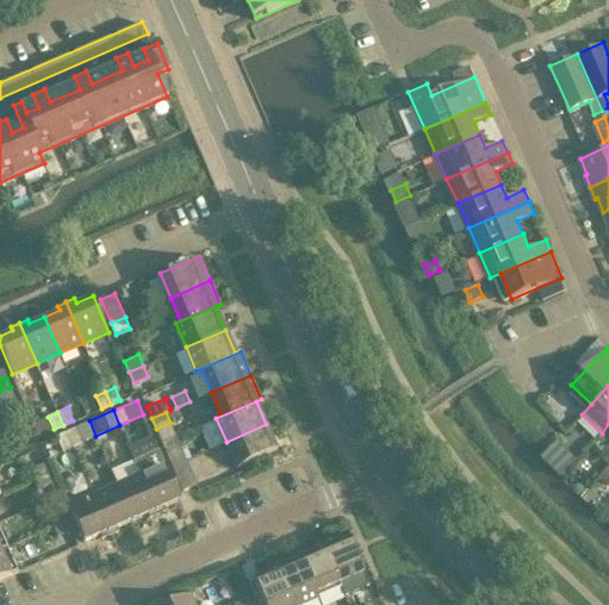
[(23,415),(8,420),(13,430),(26,424),(23,415)]
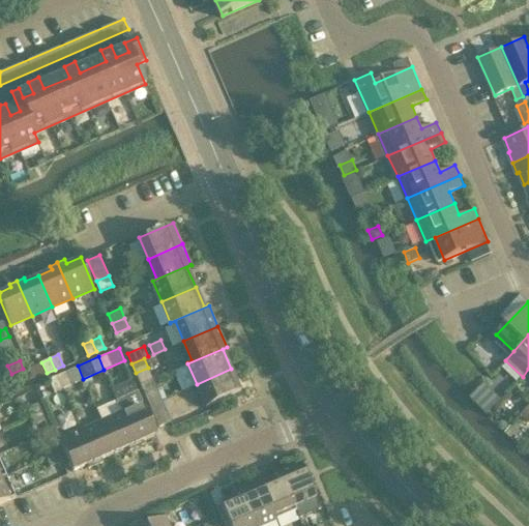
[(57,374),(63,387),(83,379),(78,366),(57,374)]
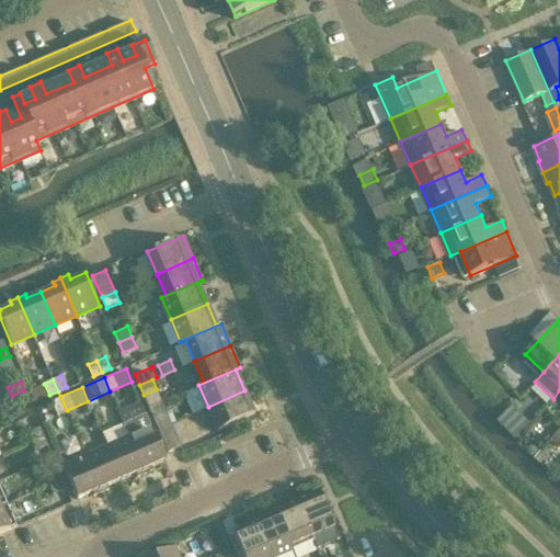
[(24,390),(12,396),(15,405),(29,399),(24,390)]
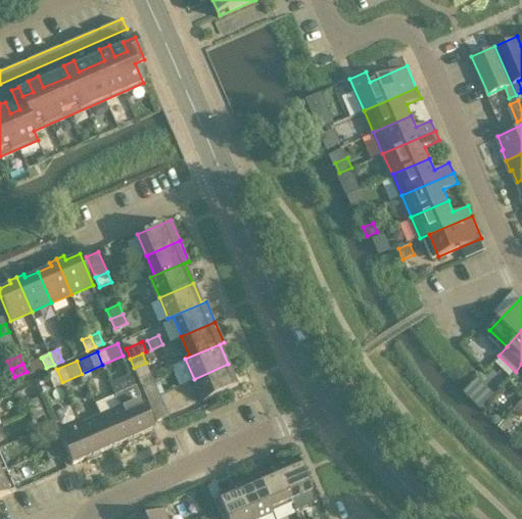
[(228,364),(194,379),(203,399),(237,385),(228,364)]
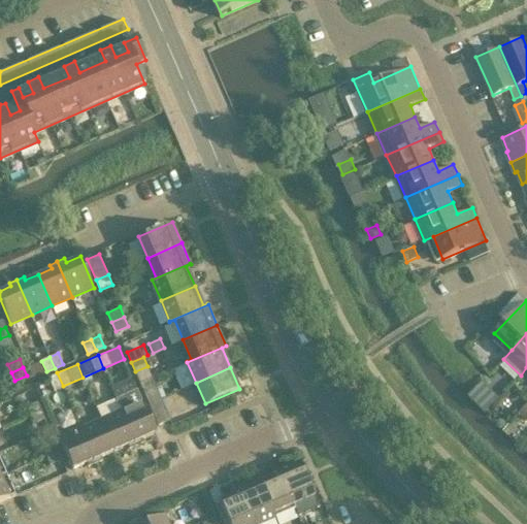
[(63,386),(57,372),(50,375),(55,389),(63,386)]
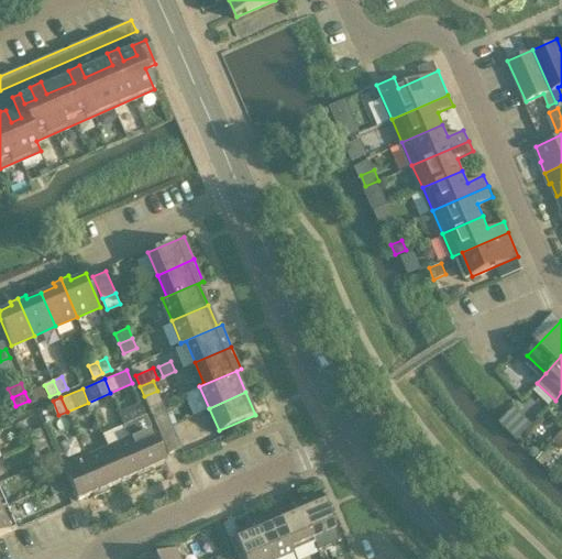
[(158,429),(172,424),(167,414),(154,419),(158,429)]
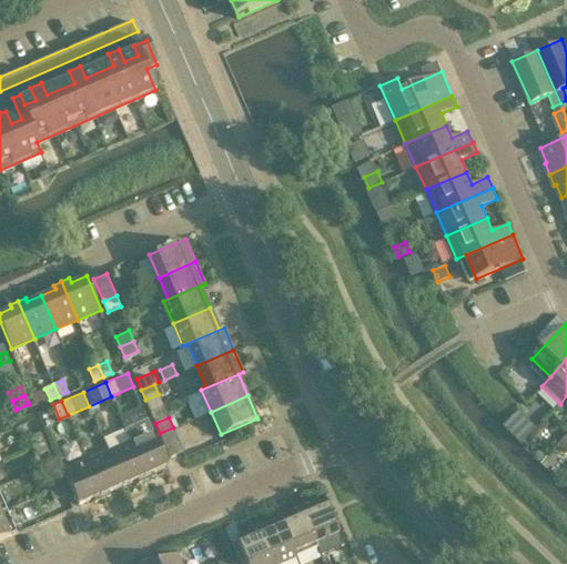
[(515,432),(516,433),(524,441),(538,426),(529,418),(520,426),(515,432)]
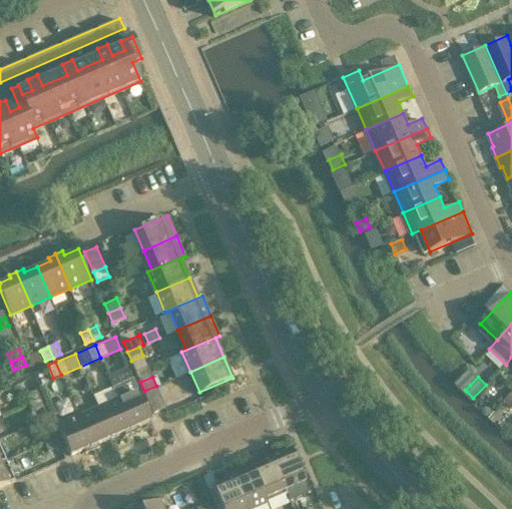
[(151,419),(151,418),(133,378),(113,387),(117,397),(132,431),(139,428),(137,425),(151,419)]
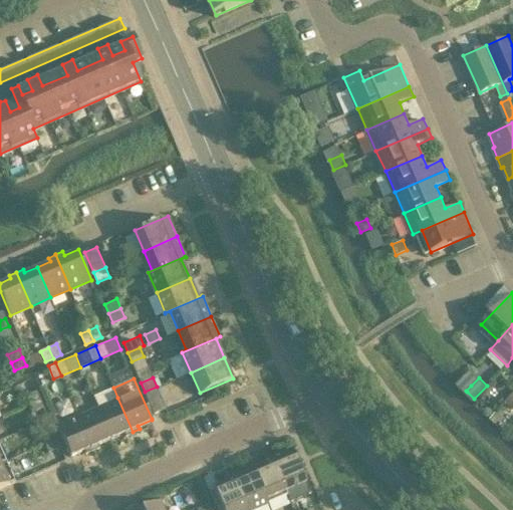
[(157,387),(145,392),(154,413),(166,408),(157,387)]
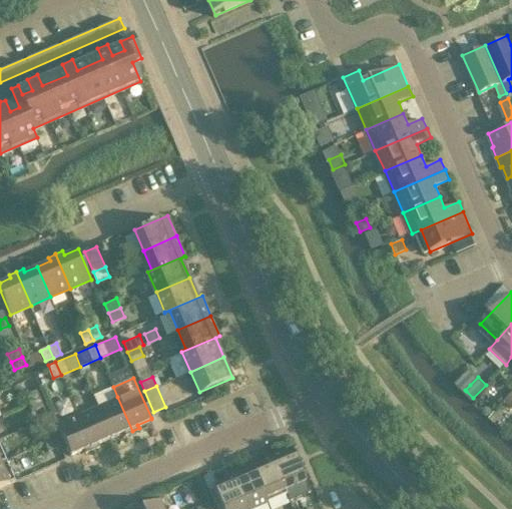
[(36,389),(24,394),(28,402),(40,397),(36,389)]
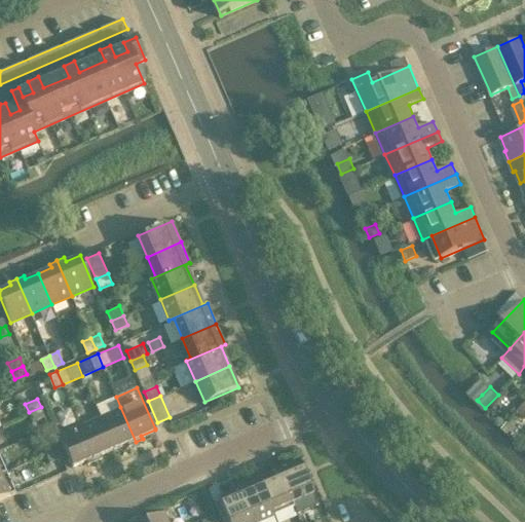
[(524,400),(516,410),(524,417),(524,400)]
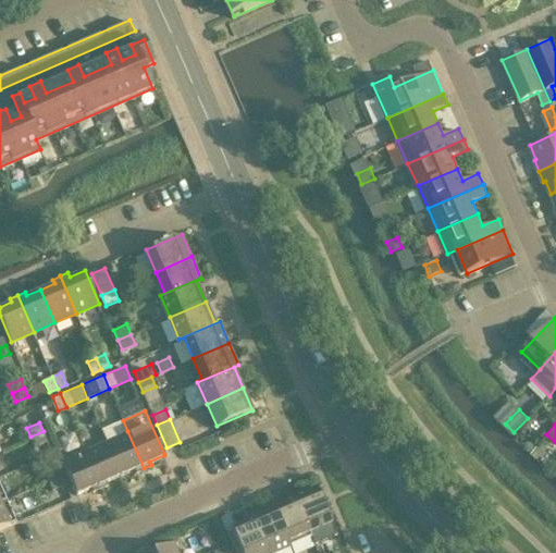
[(44,431),(31,437),(34,445),(47,440),(44,431)]
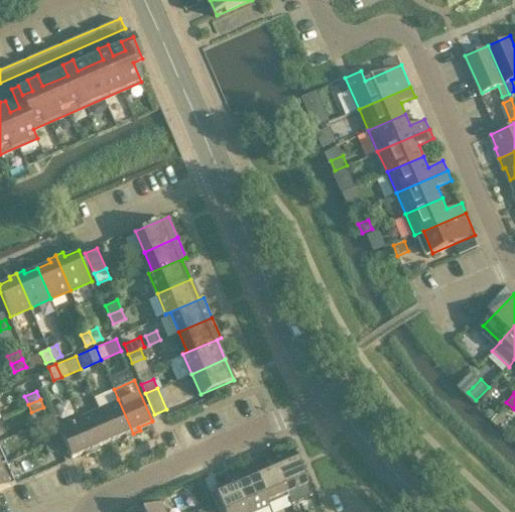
[(126,436),(133,433),(118,399),(98,408),(111,438),(124,433),(126,436)]
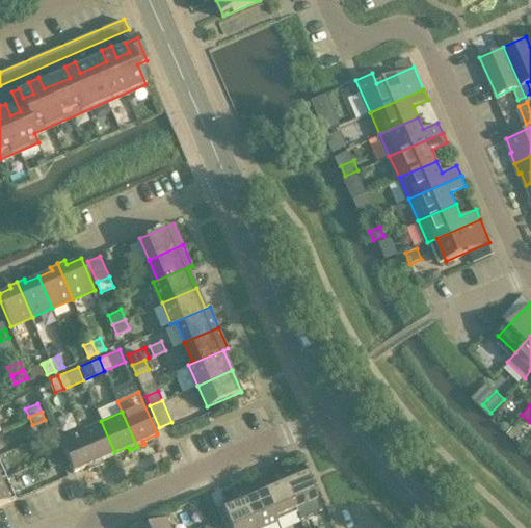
[(80,429),(96,466),(103,462),(102,458),(114,452),(101,421),(80,429)]
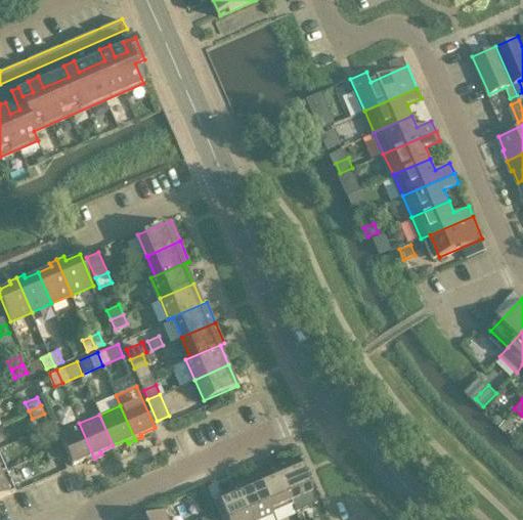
[(94,459),(79,423),(58,432),(72,464),(86,458),(87,462),(94,459)]
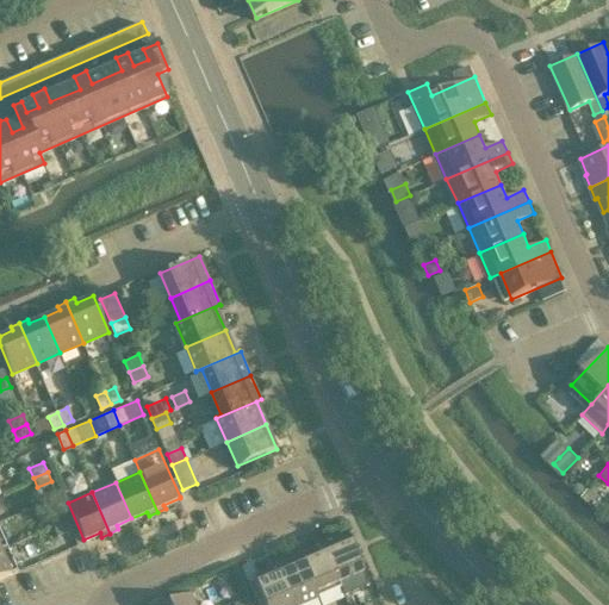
[(63,510),(50,516),(54,525),(68,519),(63,510)]
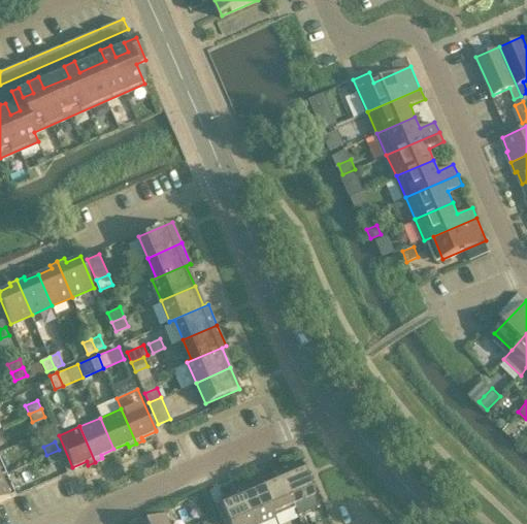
[(59,450),(46,455),(51,463),(62,458),(59,450)]
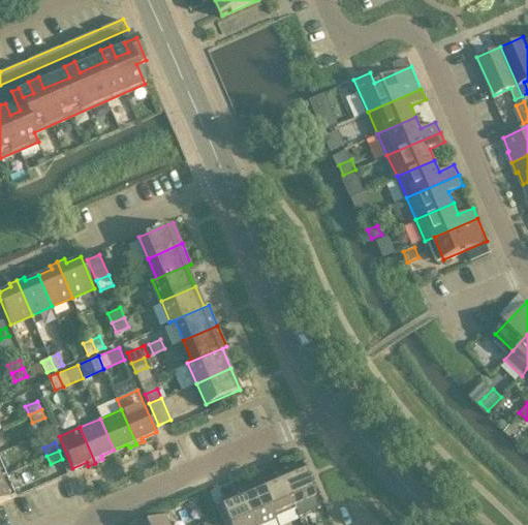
[(0,500),(16,494),(0,457),(0,500)]
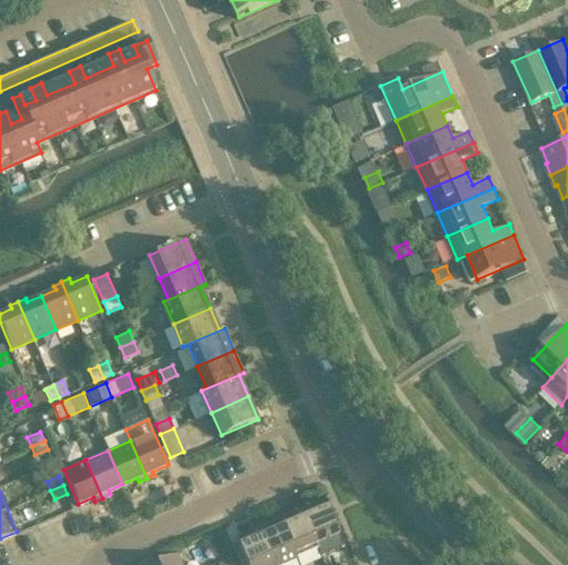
[(300,505),(316,542),(318,547),(328,553),(345,546),(324,495),(300,505)]
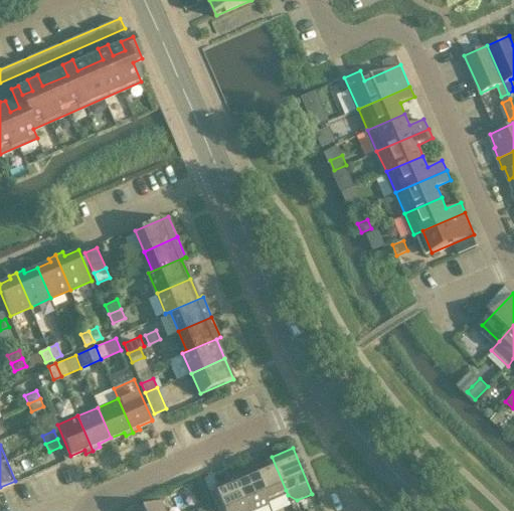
[(251,466),(268,503),(269,503),(267,499),(286,490),(272,457),(251,466)]
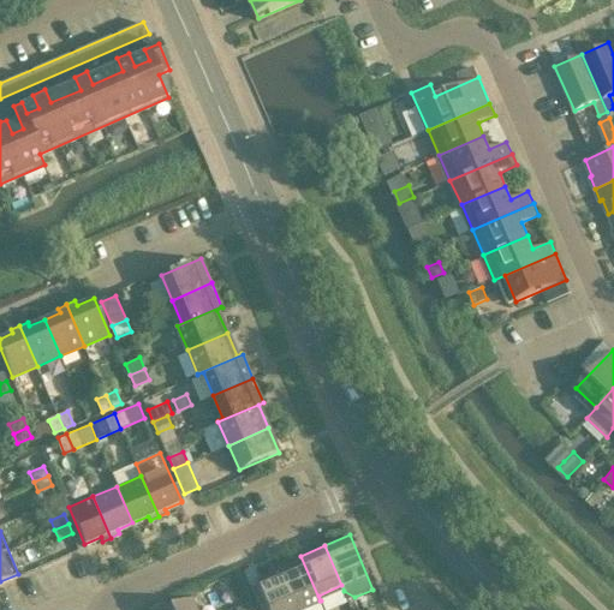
[(298,609),(320,600),(300,556),(303,562),(279,572),(296,609),(298,609)]
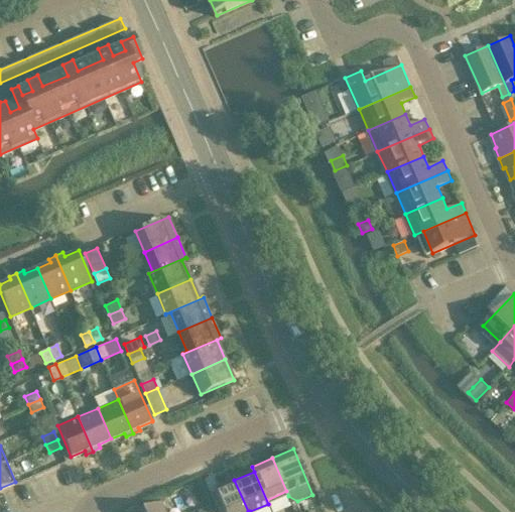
[(248,511),(234,480),(214,489),(223,511),(248,511)]
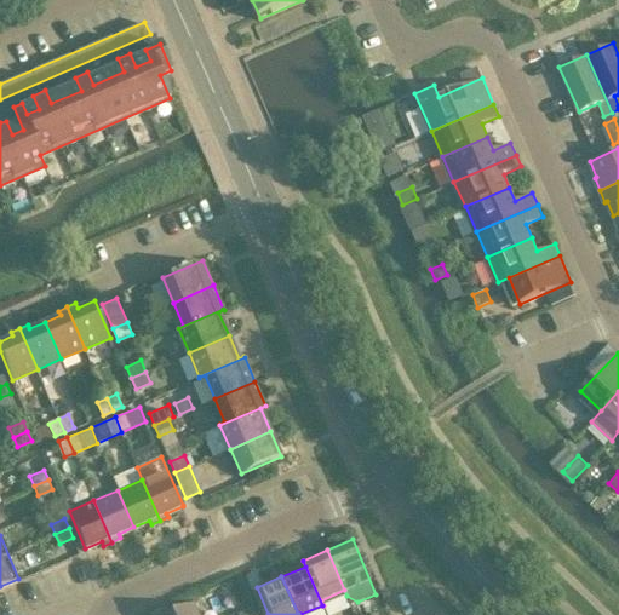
[(199,614),(193,601),(170,611),(166,603),(148,611),(149,614),(199,614)]
